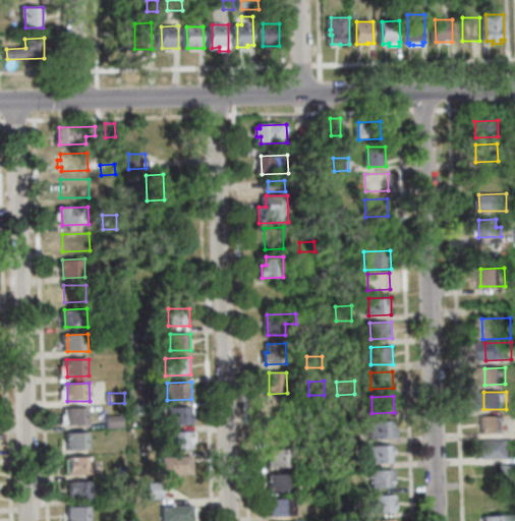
[(269,402),(291,401),(291,417),(269,418),(269,402)]
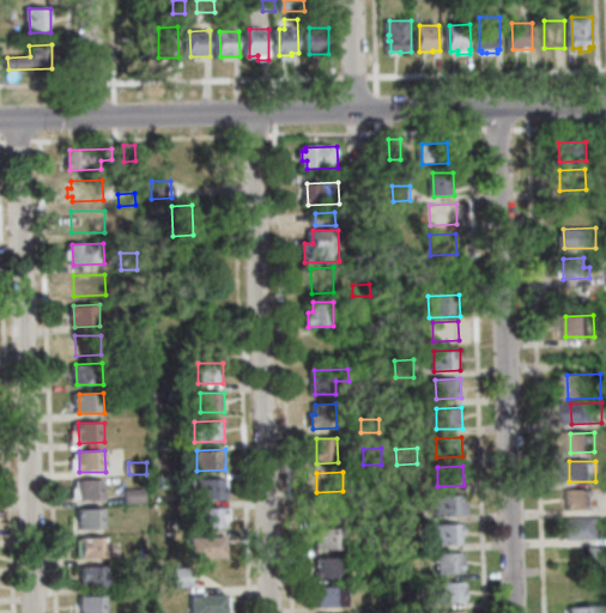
[(161,475),(179,475),(179,487),(161,487),(161,475)]
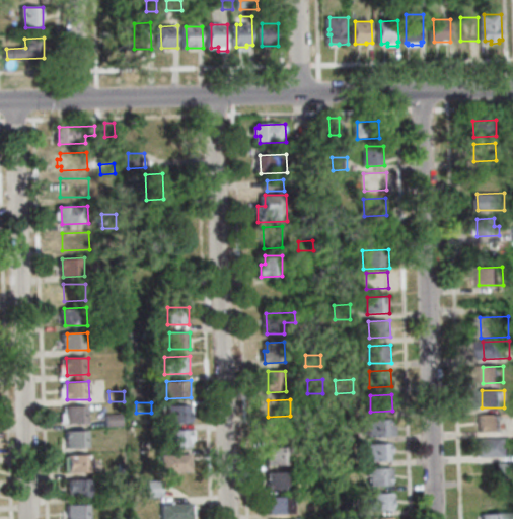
[(169,406),(191,405),(192,423),(170,424),(169,406)]
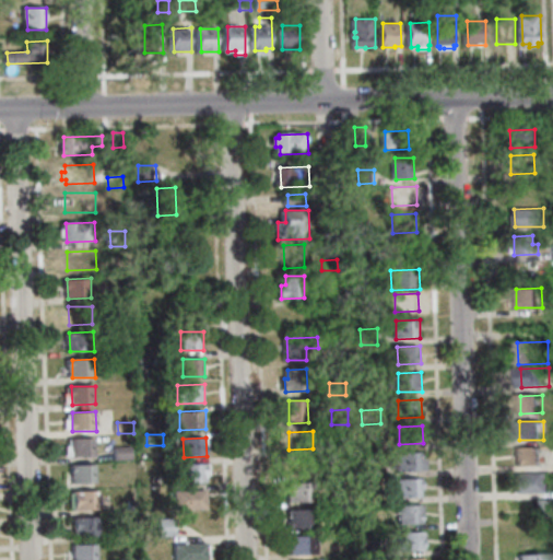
[(73,440),(96,439),(97,456),(73,457),(73,440)]
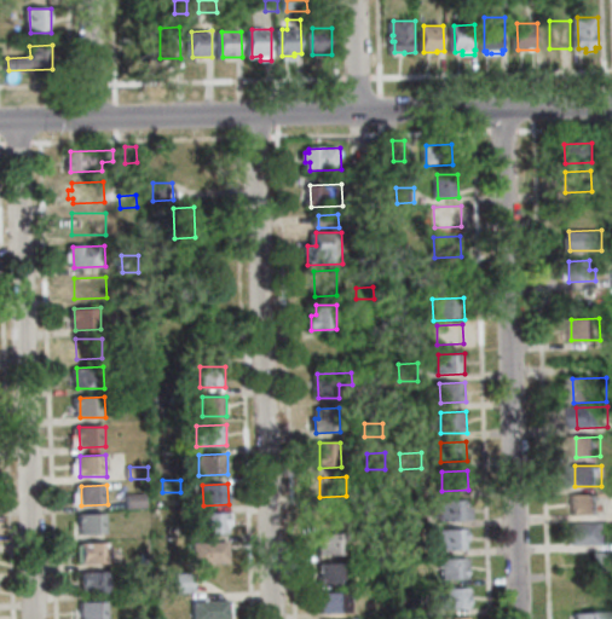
[(404,499),(403,487),(421,486),(421,498),(404,499)]
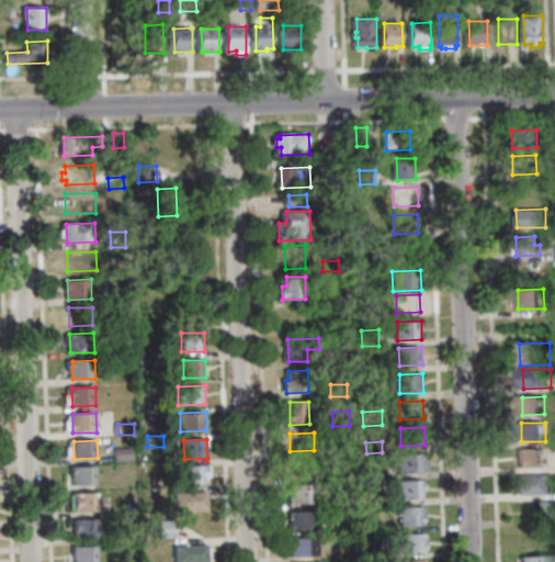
[(116,449),(134,449),(134,461),(117,462),(116,449)]
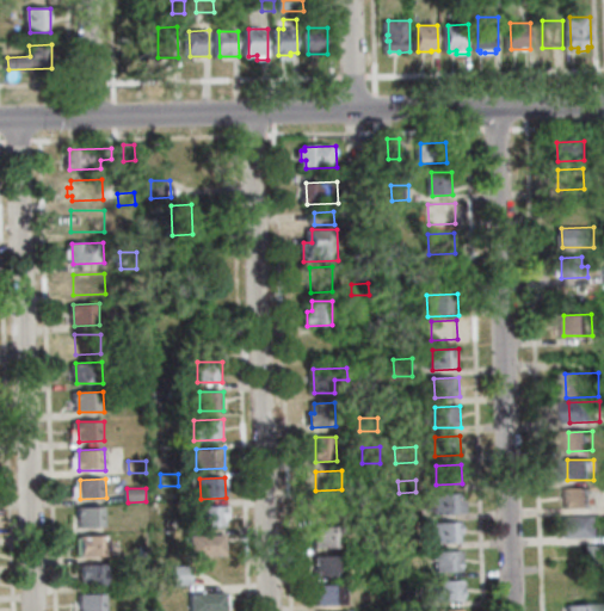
[(593,488),(595,507),(569,508),(568,489),(593,488)]
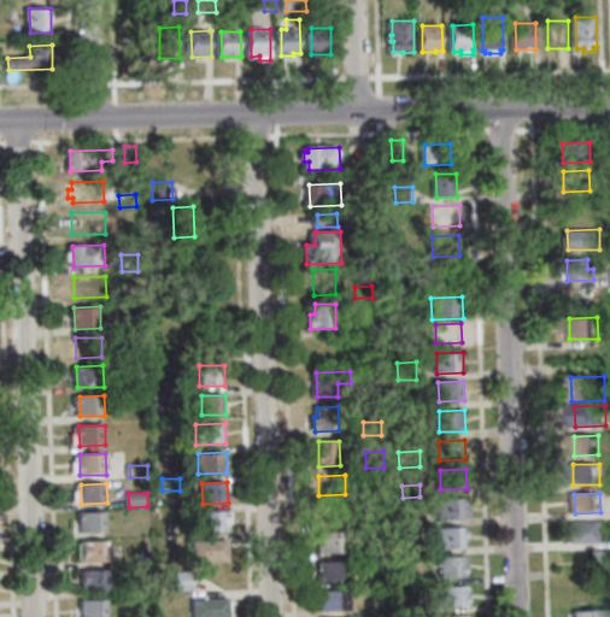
[(440,519),(440,499),(468,498),(468,505),(473,505),(474,519),(440,519)]
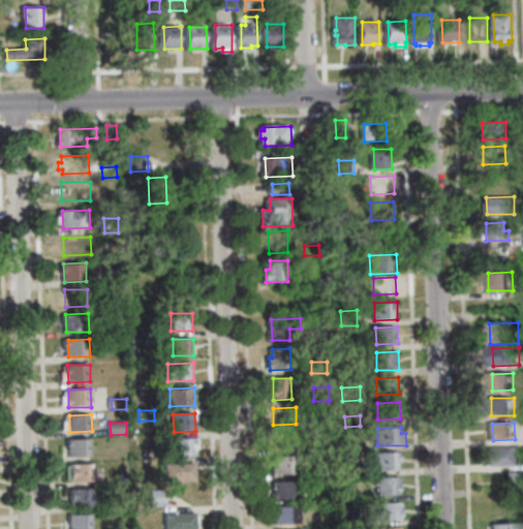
[(174,439),(196,438),(197,457),(174,457),(174,439)]
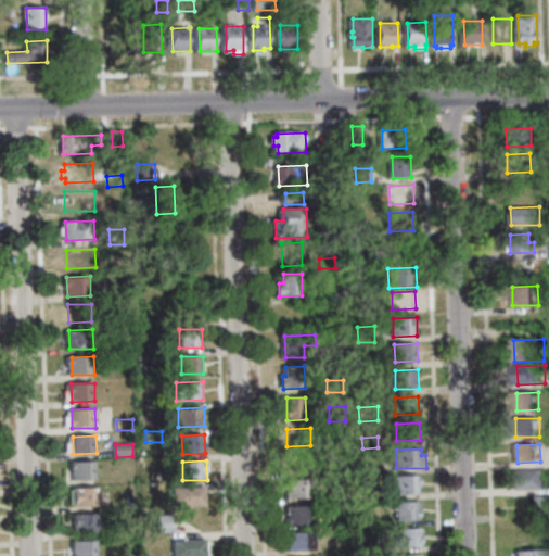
[(73,463),(97,462),(97,480),(74,481),(73,463)]
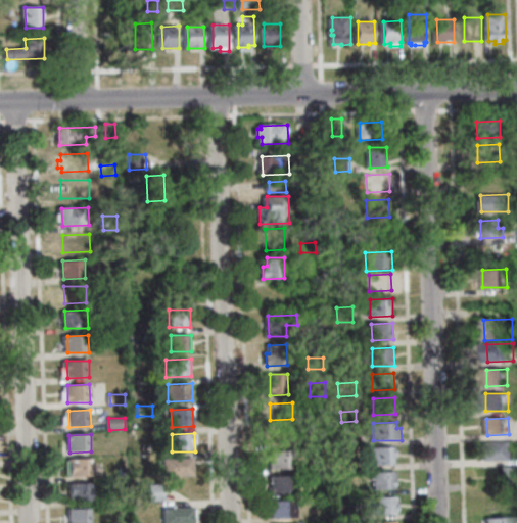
[(346,436),(361,435),(362,444),(346,445),(346,436)]
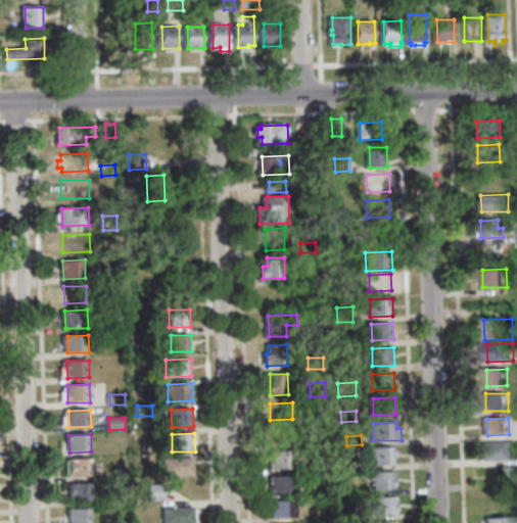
[(516,441),(516,460),(485,461),(484,452),(487,452),(487,442),(516,441)]
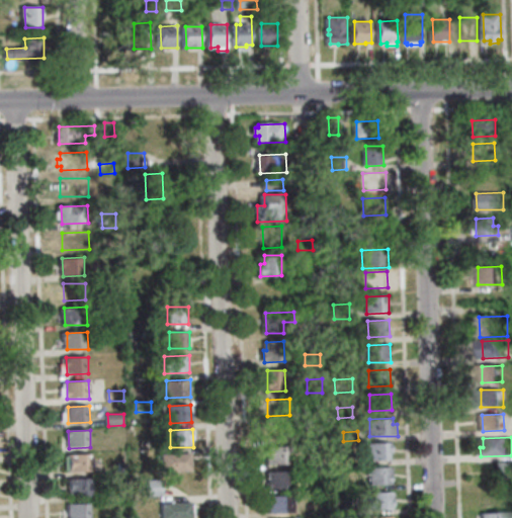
[(370,443),(393,442),(393,459),(371,460),(370,443)]
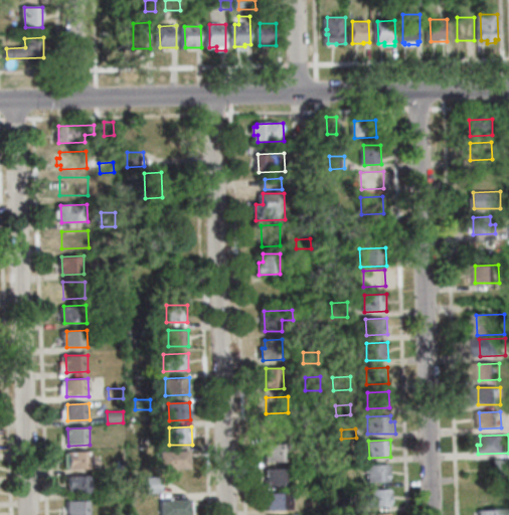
[(268,445),(291,444),(292,462),(268,462),(268,445)]
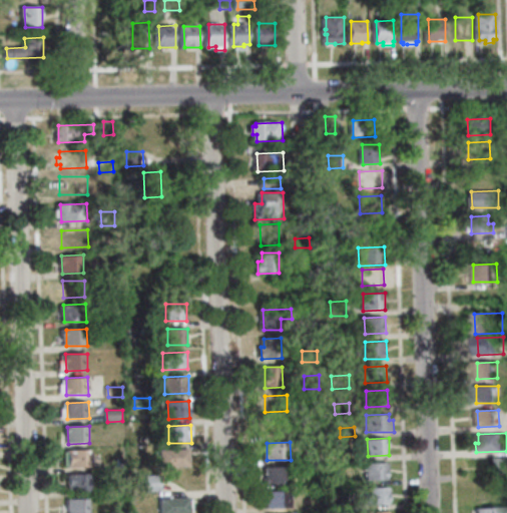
[(160,450),(191,449),(191,467),(161,468),(160,450)]
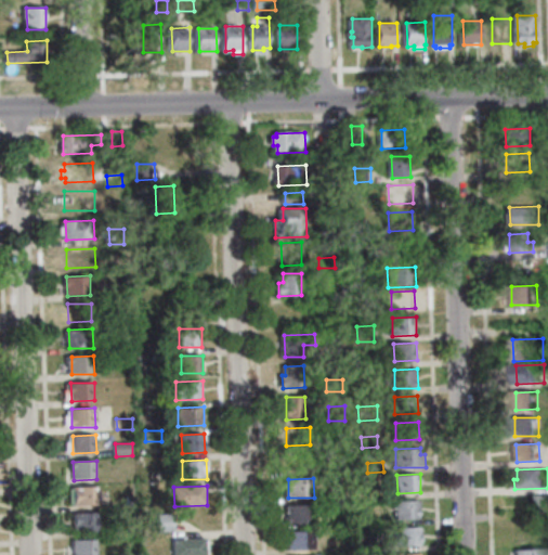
[(75,487),(101,487),(102,504),(76,505),(75,487)]
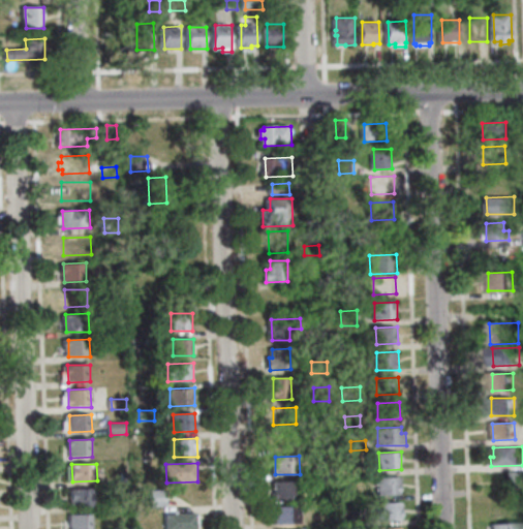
[(522,490),(514,491),(514,478),(517,478),(517,472),(522,472),(522,490)]
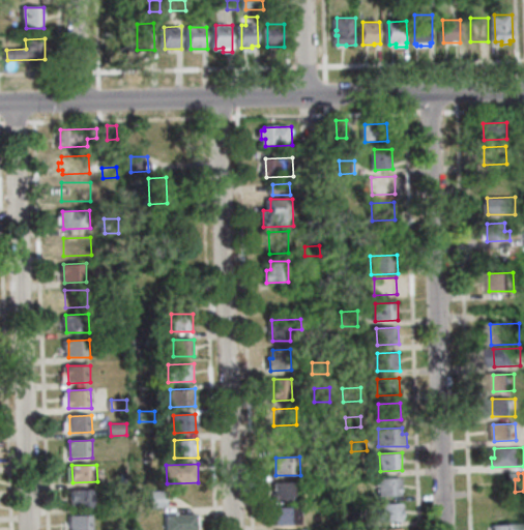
[(379,478),(403,477),(404,496),(380,496),(379,478)]
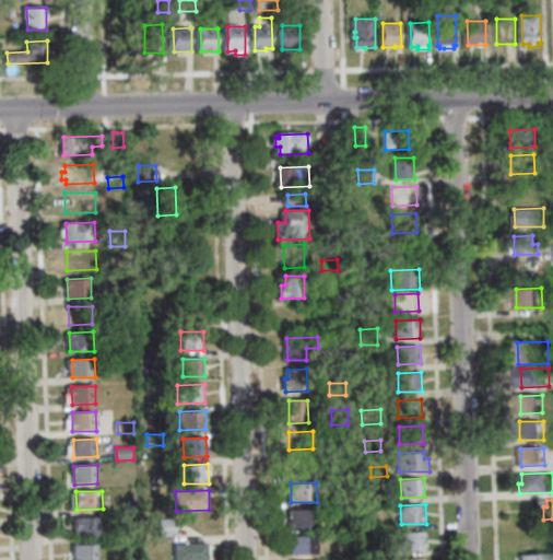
[(291,510),(315,509),(316,527),(291,528),(291,510)]
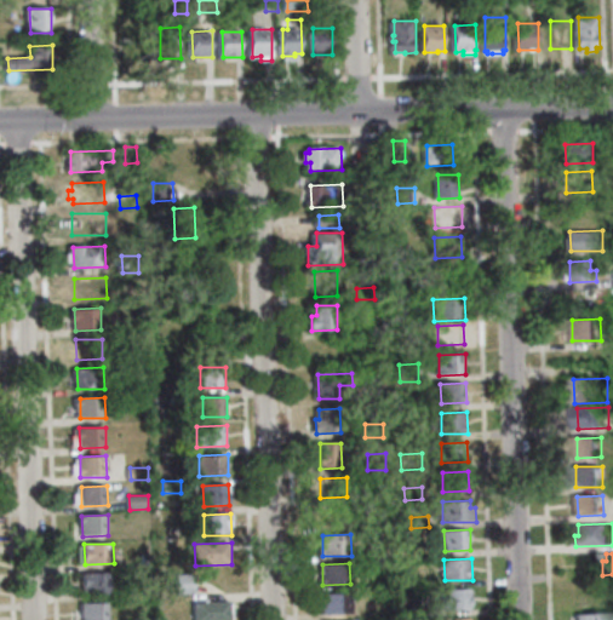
[(85,574),(113,573),(114,593),(85,593),(85,574)]
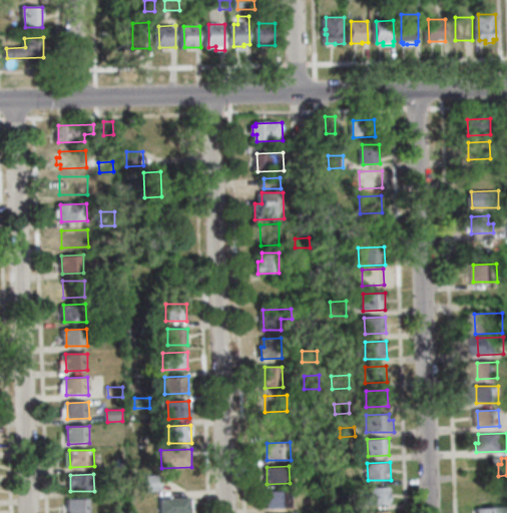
[(148,476),(162,475),(162,491),(148,492),(148,476)]
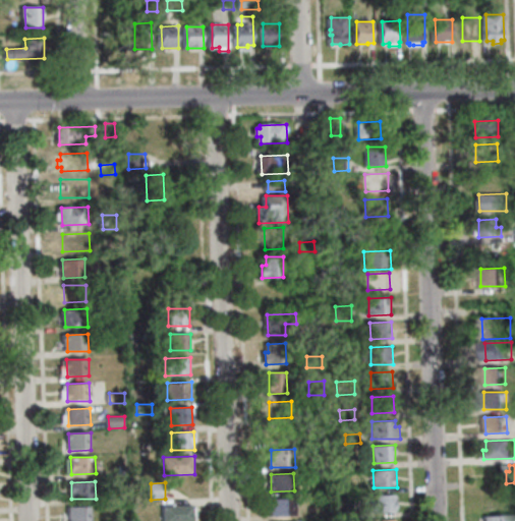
[(375,496),(396,495),(397,512),(375,513),(375,496)]
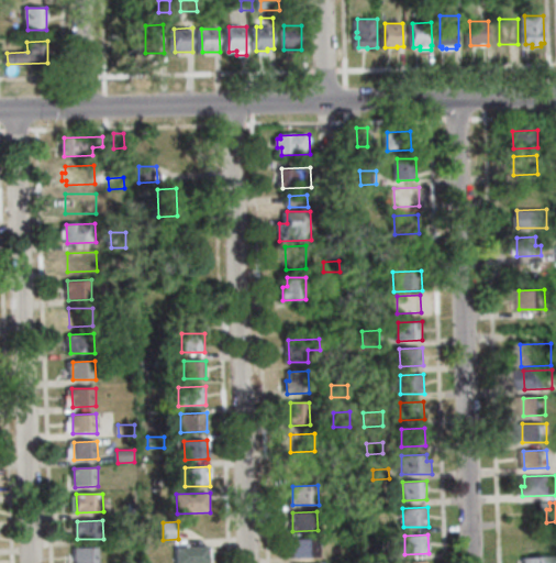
[(293,540),(317,539),(318,558),(293,559),(293,540)]
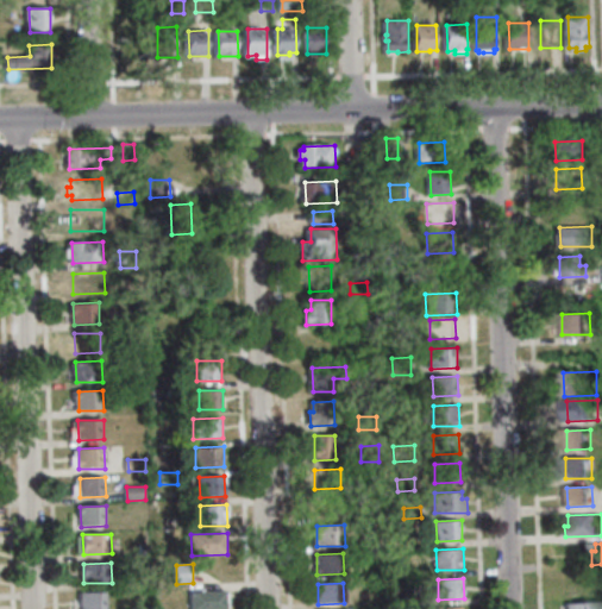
[(193,608),(193,591),(227,591),(227,608),(193,608)]
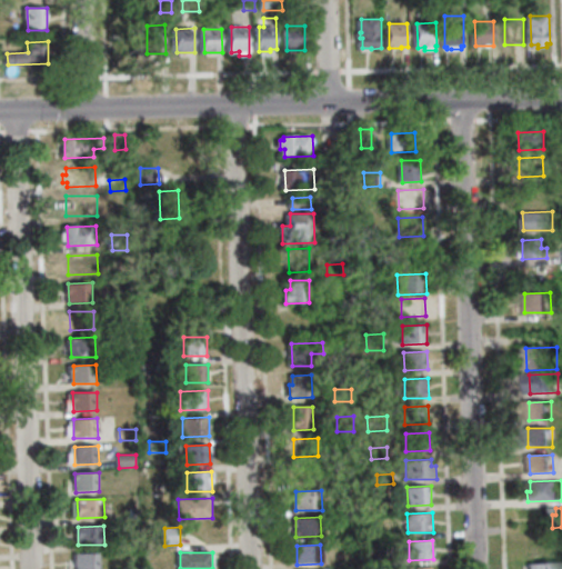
[(77,568),(77,555),(100,553),(100,568),(77,568)]
